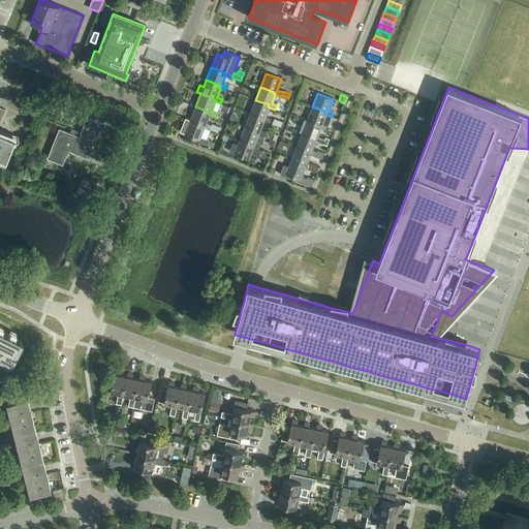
[(255,100),(250,113),(262,118),(262,120),(265,121),(270,123),(272,119),(267,117),(270,107),(268,106),(269,104),(255,100)]
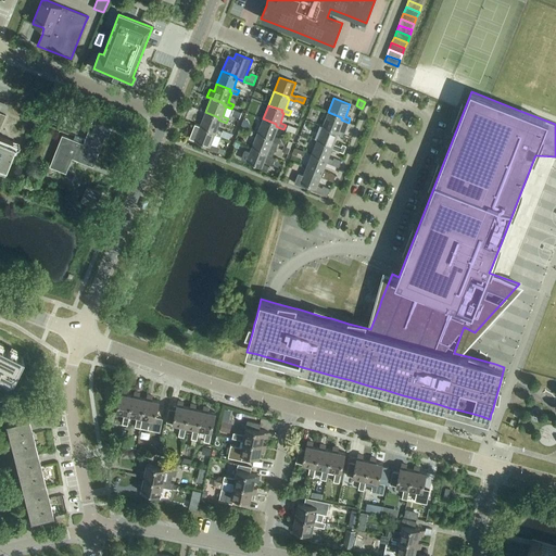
[(239,118),(241,113),(234,110),(231,116),(239,118)]
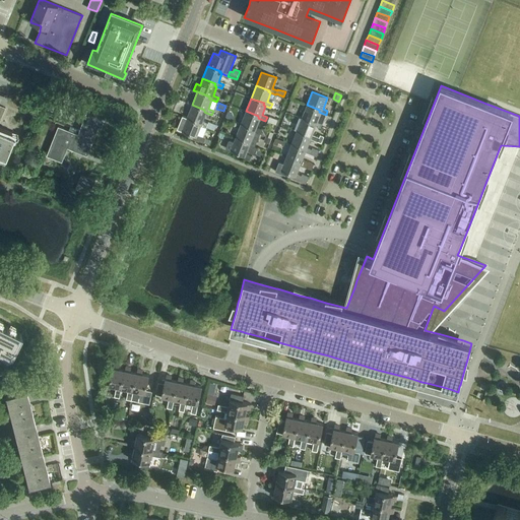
[(47,155),(62,161),(67,149),(72,151),(72,149),(87,155),(99,127),(102,128),(108,113),(89,105),(79,131),(70,127),(69,130),(58,126),(47,155)]
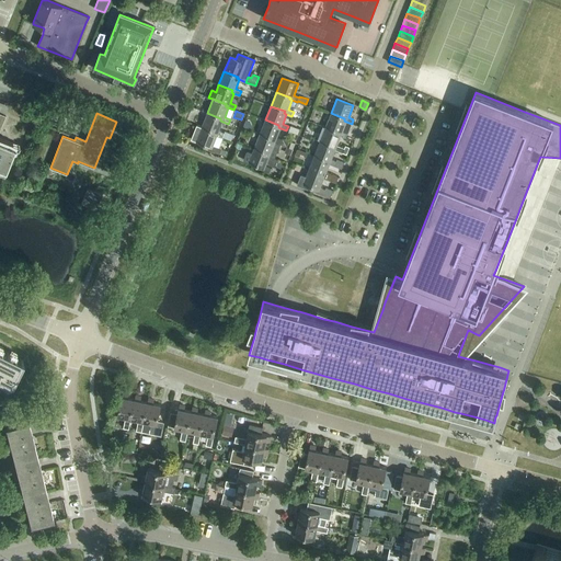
[(207,113),(202,127),(215,133),(215,135),(217,136),(222,138),(222,137),(225,133),(219,132),(222,122),(220,121),(220,118),(207,113)]
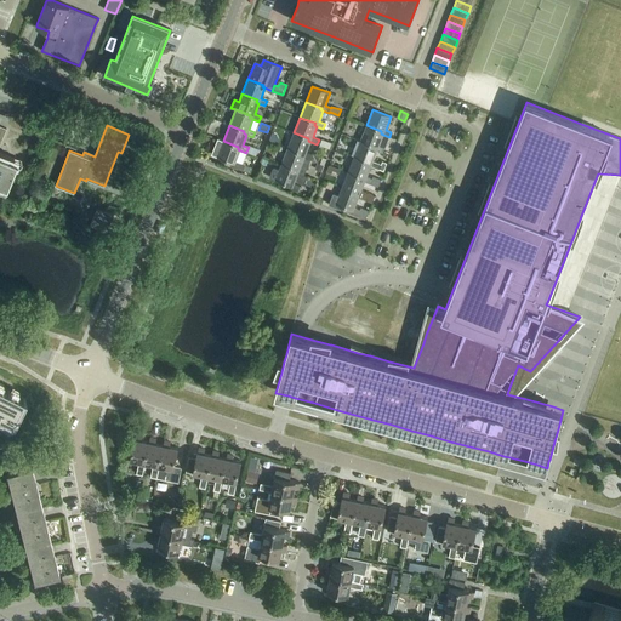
[(366,125),(360,141),(375,147),(375,149),(377,151),(383,153),(385,148),(380,146),(383,135),(381,134),(381,131),(366,125)]
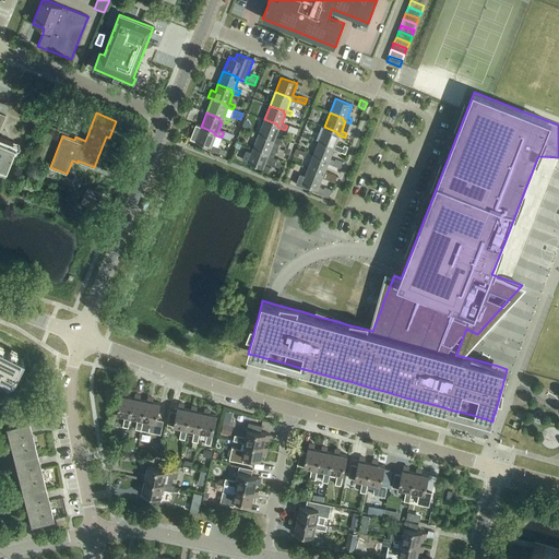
[(264,119),(259,133),(272,139),(272,141),(280,144),(286,146),(288,141),(282,138),(282,140),(276,138),(280,128),(277,127),(277,125),(264,119)]
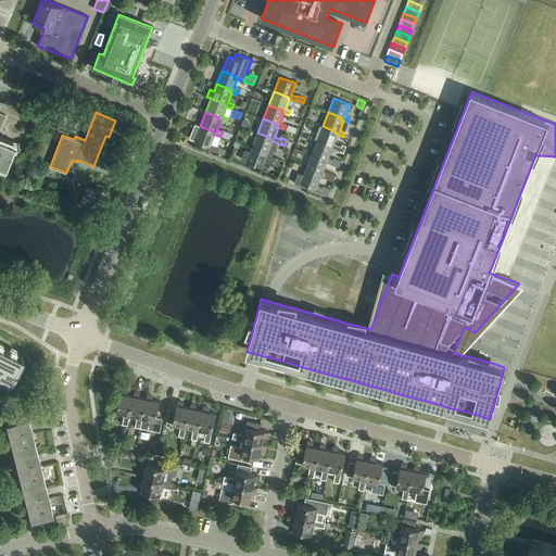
[(196,124),(189,138),(194,140),(207,146),(206,149),(217,152),(219,148),(219,147),(211,143),(215,135),(213,134),(213,131),(200,126),(196,124)]
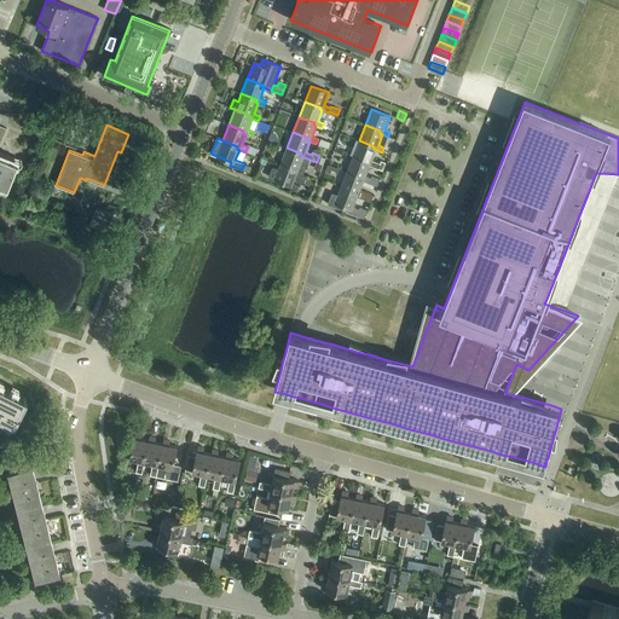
[(359,140),(353,156),(368,162),(368,165),(370,166),(383,171),(386,162),(381,161),(380,163),(371,161),(376,150),(374,149),(374,146),(359,140)]
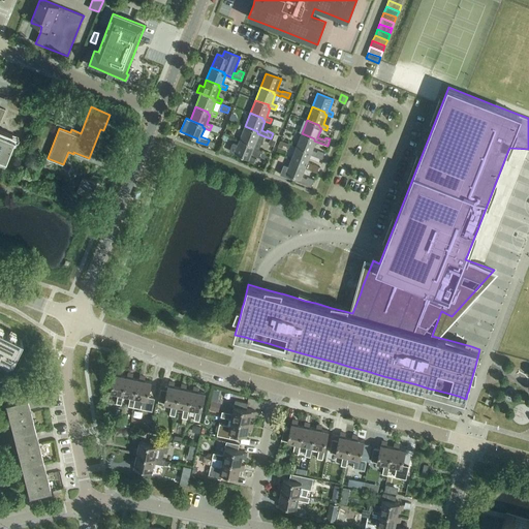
[(212,125),(210,129),(218,133),(220,127),(212,124),(212,125)]
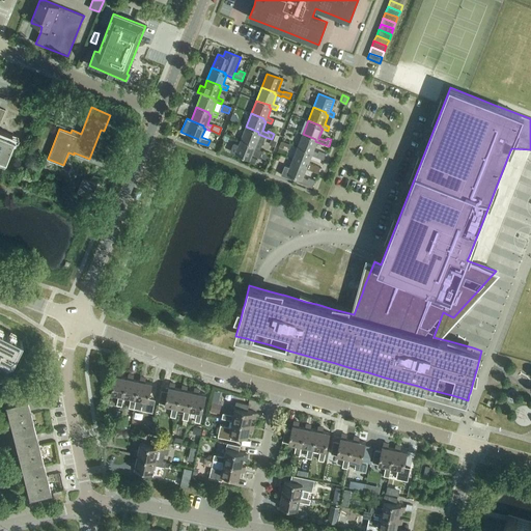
[(258,132),(246,127),(241,140),(253,145),(253,147),(260,150),(266,137),(258,134),(258,132)]
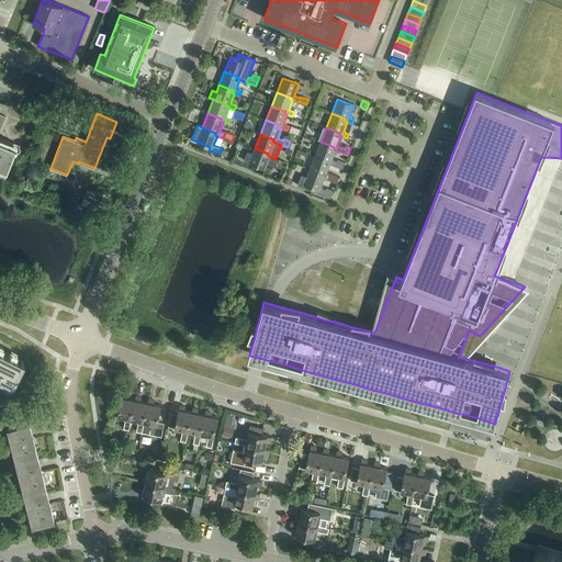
[(0,168),(6,170),(14,147),(0,141),(0,168)]
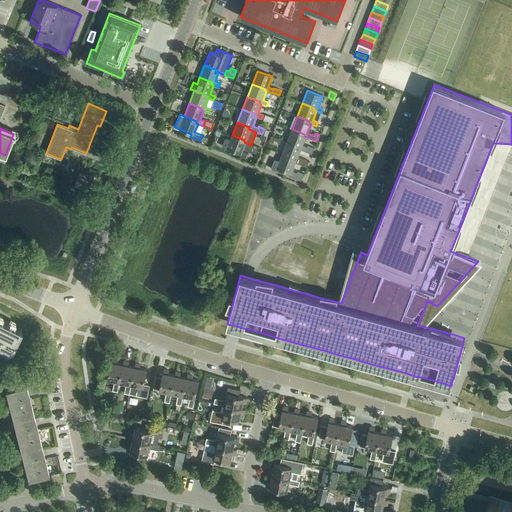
[(292,129),(287,142),(299,147),(298,149),(301,150),(312,154),(314,148),(307,146),(307,147),(302,145),(306,137),(304,136),(304,134),(292,129)]
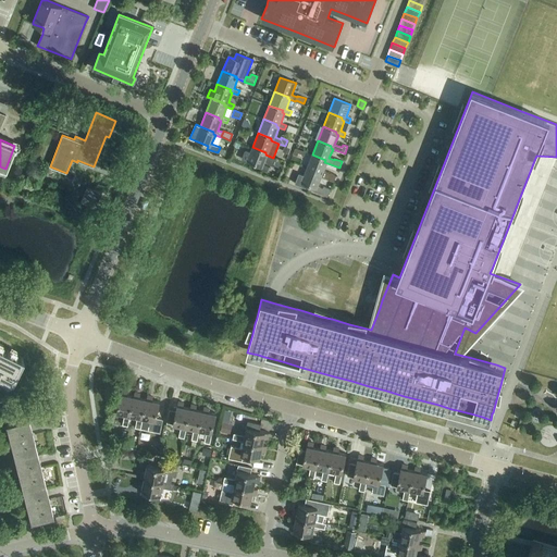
[(265,152),(252,147),(250,152),(247,151),(245,152),(243,158),(244,159),(247,161),(260,166),(259,169),(268,172),(269,166),(264,164),(265,161),(268,162),(267,163),(273,166),(276,159),(273,158),(265,155),(265,152)]
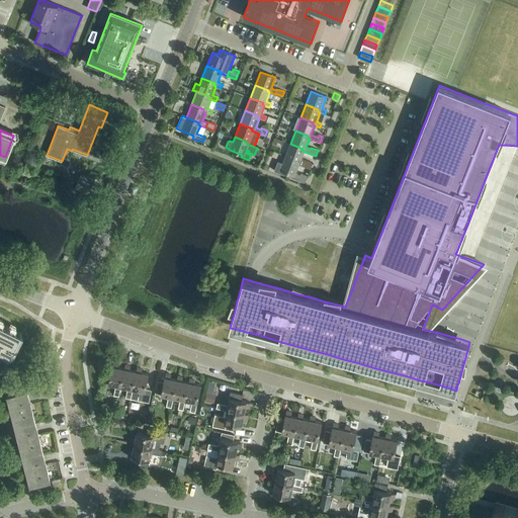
[(290,144),(285,157),(297,162),(296,163),(299,165),(305,166),(306,162),(300,160),(305,152),(301,151),(303,149),(290,144)]
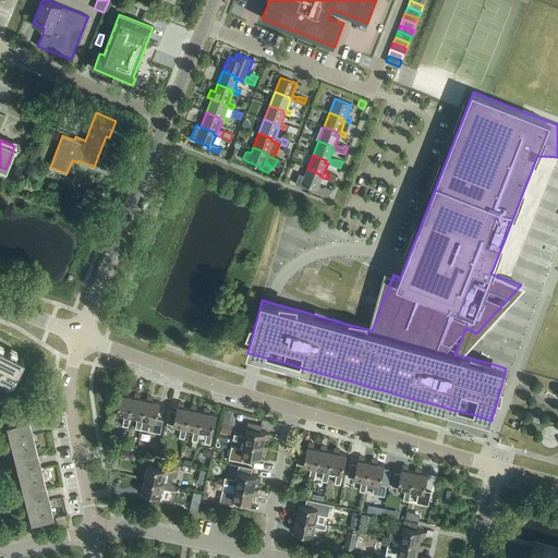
[(307,169),(304,176),(300,173),(295,184),(306,189),(307,185),(314,187),(313,191),(328,197),(331,190),(325,186),(324,189),(318,186),(323,178),(319,176),(320,174),(307,169)]
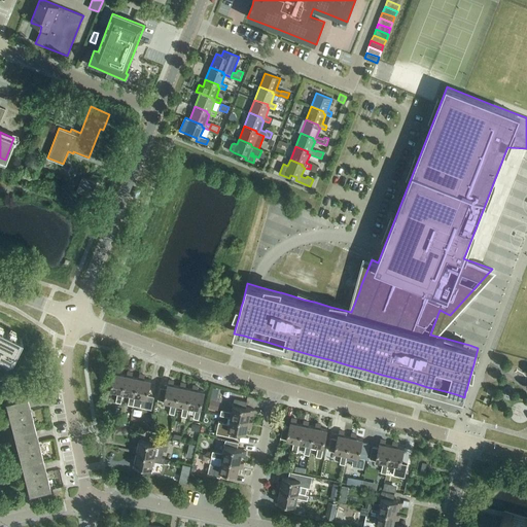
[(521,262),(526,242),(526,167),(519,165),(497,236),(503,238),(501,246),(514,250),(511,259),(521,262)]
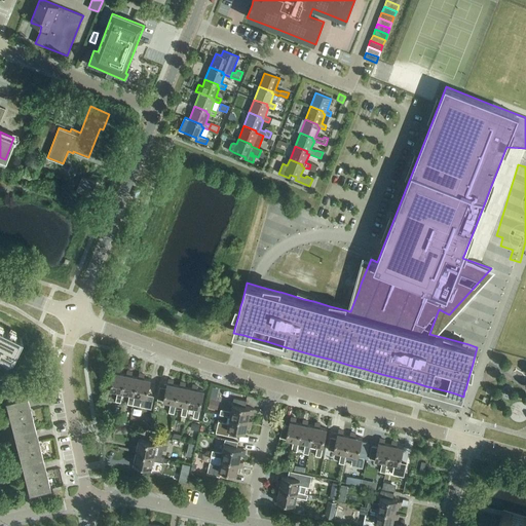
[(77,192),(91,197),(98,183),(83,177),(77,192)]
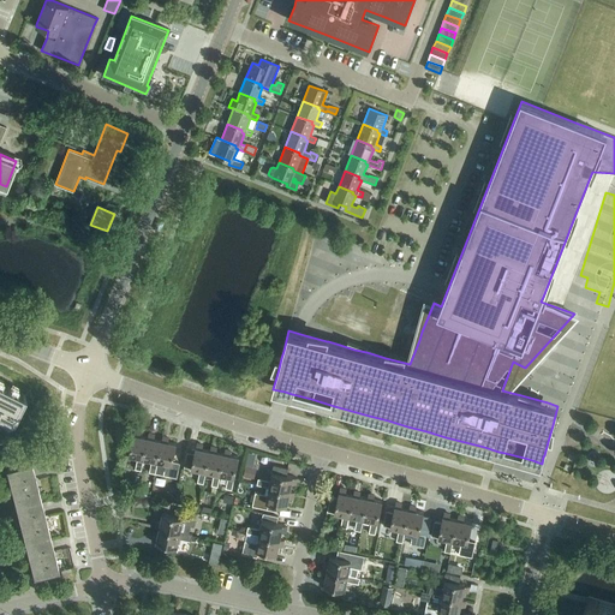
[(0,383),(0,408),(10,389),(0,383)]
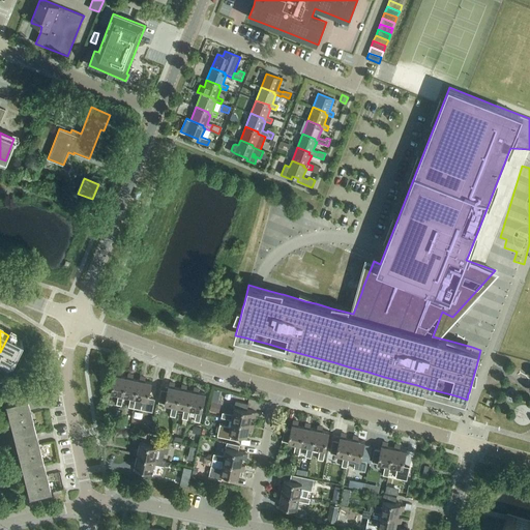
[(8,335),(0,352),(0,356),(11,362),(22,342),(8,335)]
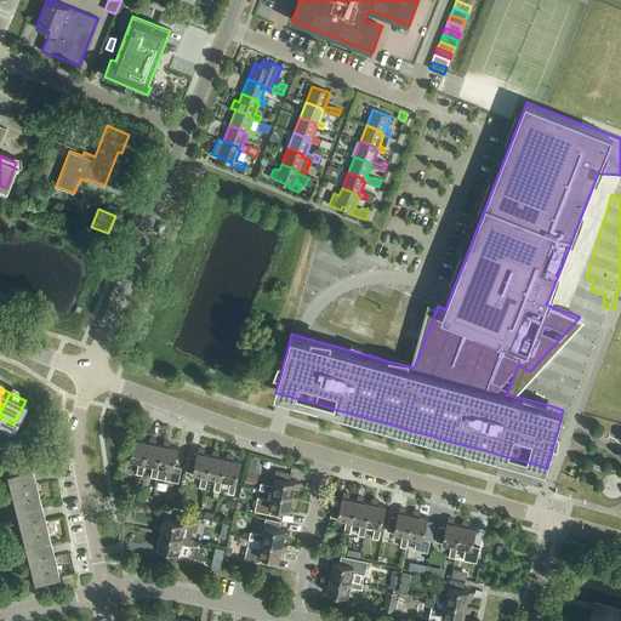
[(143,476),(146,463),(149,442),(142,440),(142,437),(140,437),(140,436),(136,434),(135,439),(130,460),(140,462),(137,474),(143,476)]
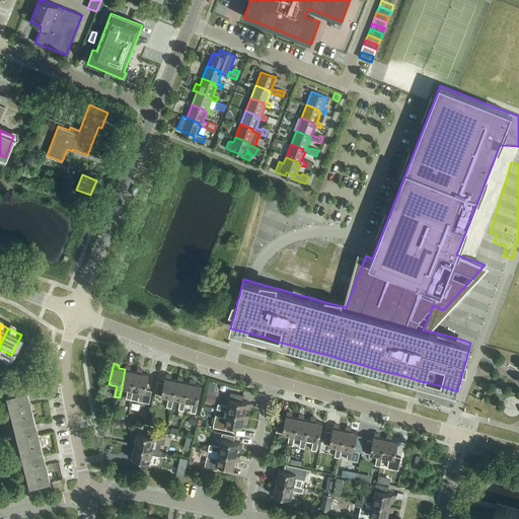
[(131,400),(134,390),(133,390),(137,372),(130,370),(131,368),(128,367),(129,366),(126,366),(125,369),(122,387),(128,388),(126,398),(131,400)]
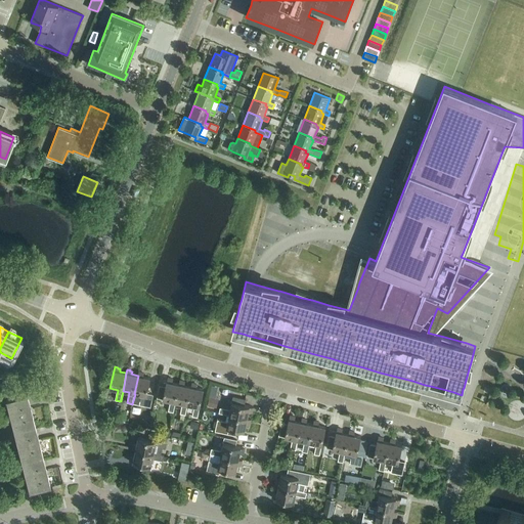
[(134,394),(135,394),(141,395),(139,405),(150,407),(154,395),(147,394),(150,378),(143,377),(144,374),(141,374),(141,373),(139,372),(138,376),(134,394)]
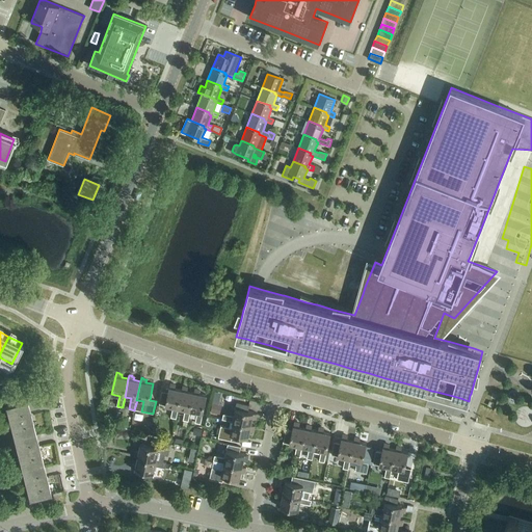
[(176,419),(179,408),(178,408),(182,390),(175,389),(176,386),(173,386),(174,384),(170,383),(169,388),(168,393),(162,392),(159,404),(174,407),(170,418),(176,419)]
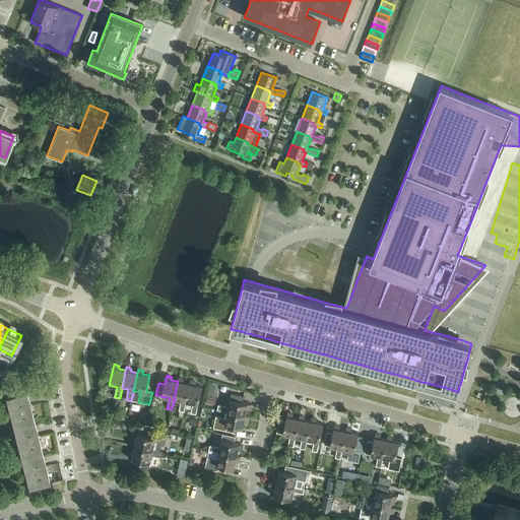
[(184,411),(186,402),(186,401),(190,384),(183,382),(184,380),(181,379),(181,378),(179,378),(178,381),(174,399),(175,399),(181,400),(179,410),(184,411)]
